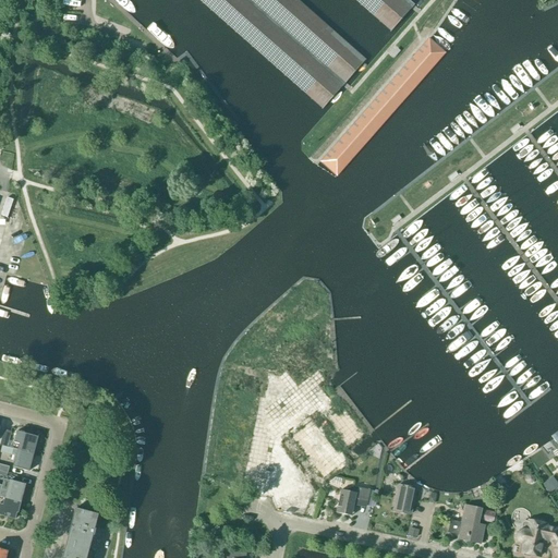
[(198,0),(323,109),(344,85),(365,60),(296,0),(198,0)]
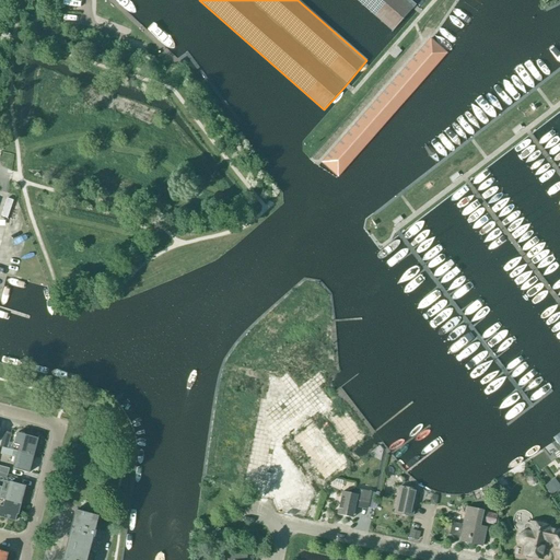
[(357,0),(393,32),(415,7),(417,4),(410,0),(357,0)]
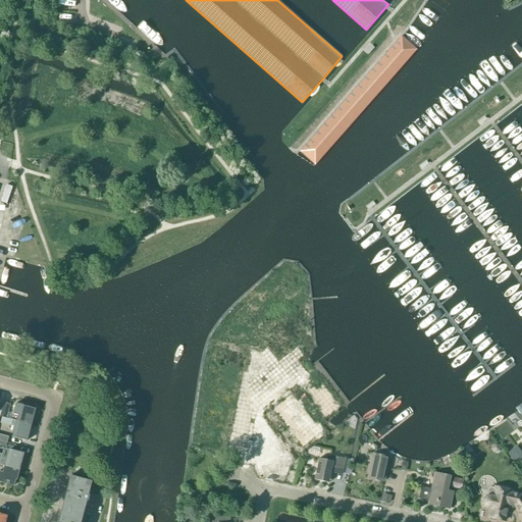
[(315,165),(416,50),(409,43),(401,37),(300,151),(315,165)]
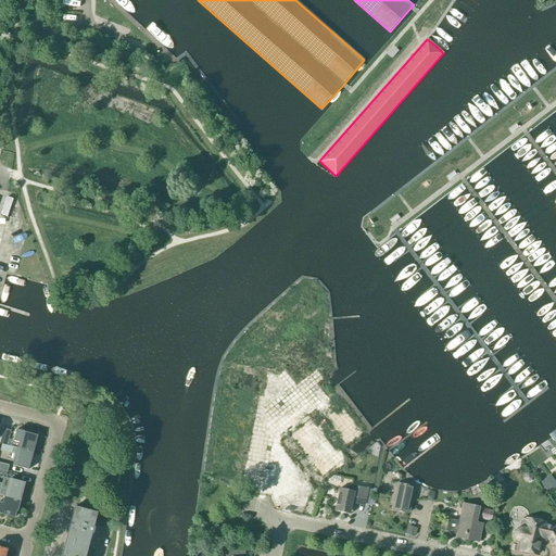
[(301,343),(304,350),(315,343),(312,337),(301,343)]
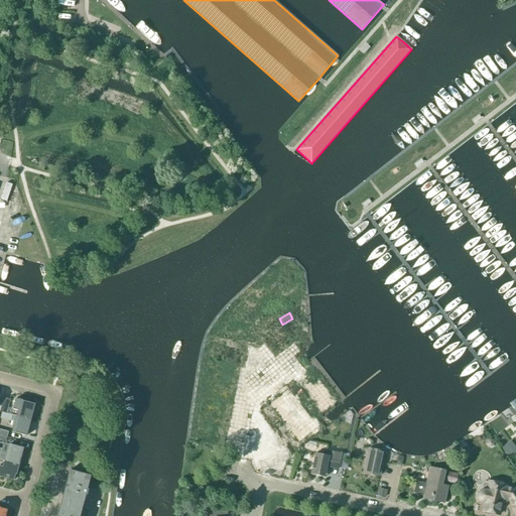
[(252,334),(221,414),(269,433),(300,353),(252,334)]
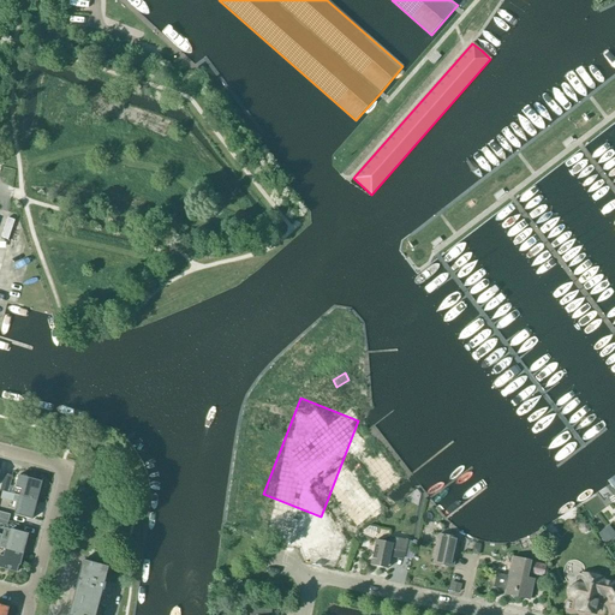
[(7,493),(12,475),(5,473),(0,491),(7,493)]
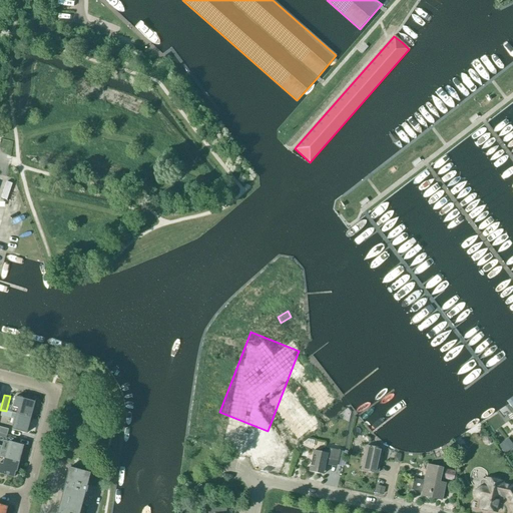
[(16,397),(13,407),(17,408),(16,414),(19,415),(30,418),(35,403),(16,397)]
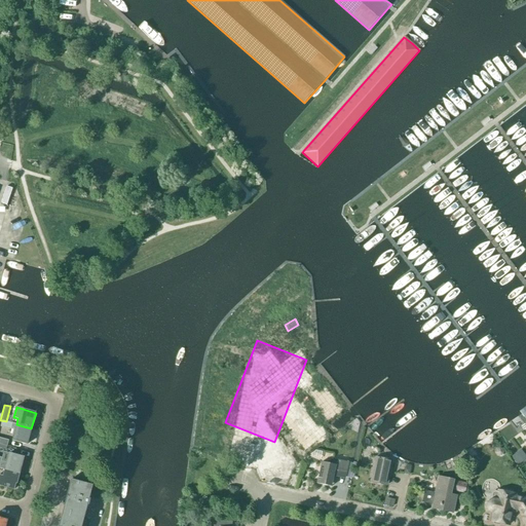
[(20,425),(16,424),(12,423),(10,428),(13,429),(12,436),(14,436),(12,441),(27,445),(31,428),(20,425)]
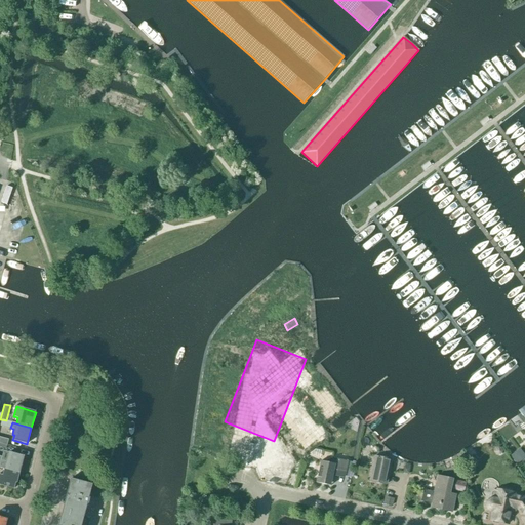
[(0,443),(7,445),(9,436),(0,432),(0,443)]
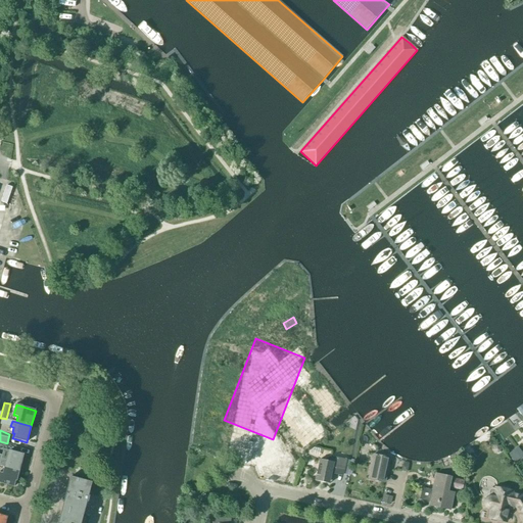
[(0,466),(6,468),(19,471),(24,456),(8,452),(6,461),(2,459),(3,456),(0,455),(0,466)]
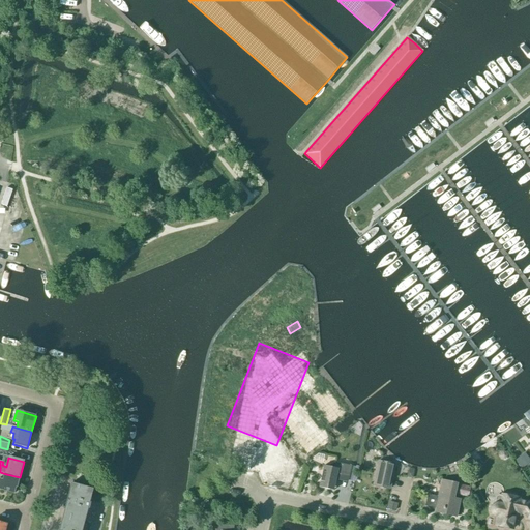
[(390,489),(395,465),(379,462),(374,486),(390,489)]
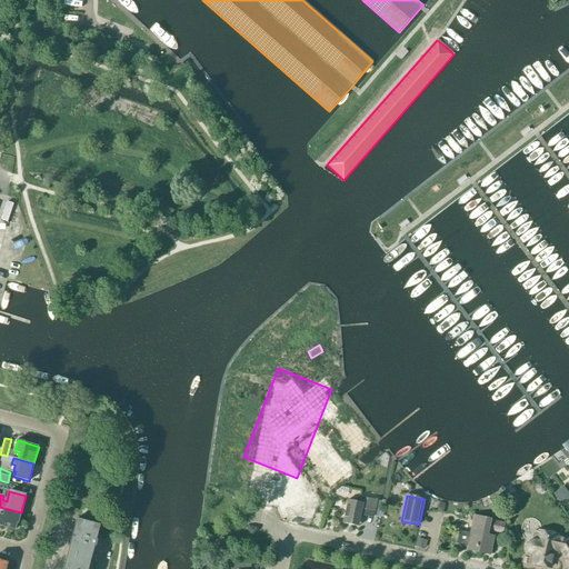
[(348,500),(342,523),(358,527),(360,516),(363,513),(375,516),(378,517),(381,502),(377,502),(378,500),(359,497),(352,501),(348,500)]
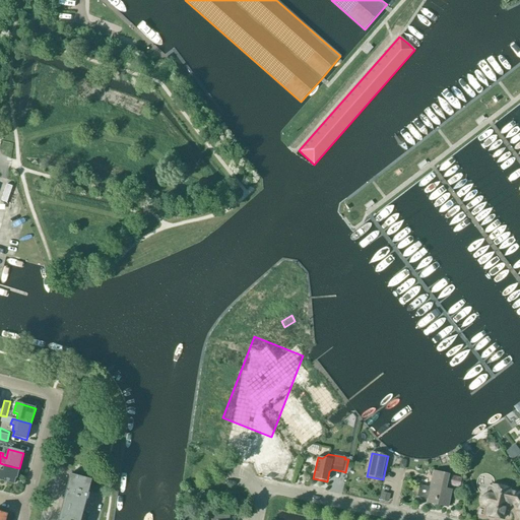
[(16,478),(19,468),(6,465),(4,472),(0,470),(0,480),(14,484),(15,478),(16,478)]
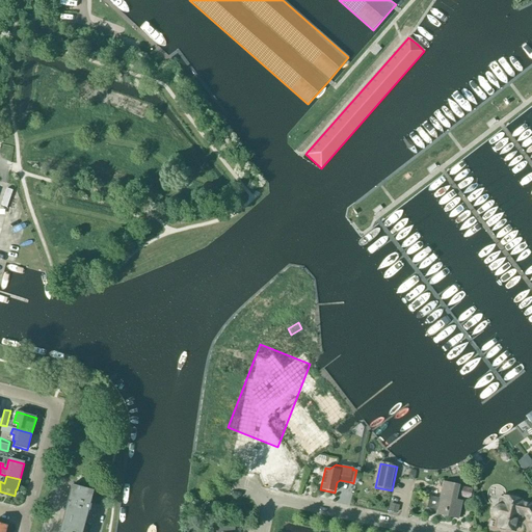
[(454,500),(457,485),(444,482),(440,498),(429,496),(426,508),(437,510),(436,514),(458,519),(462,502),(454,500)]
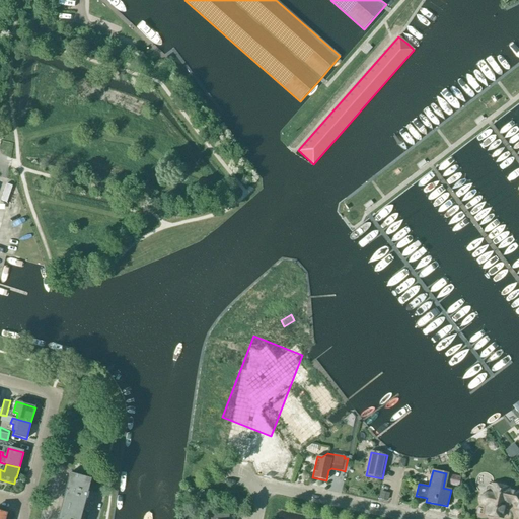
[(62,506),(83,511),(86,499),(87,499),(89,493),(88,493),(91,479),(70,473),(62,506)]
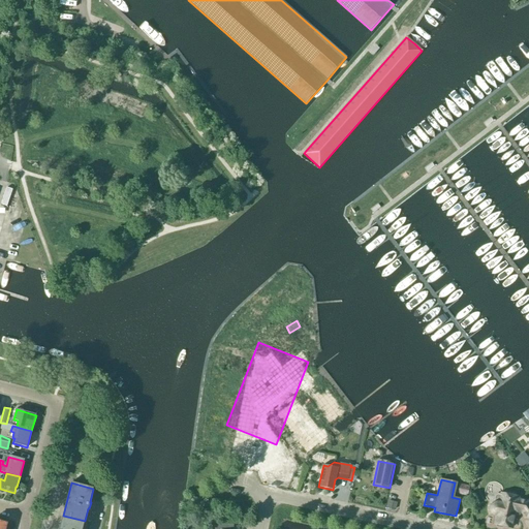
[(460,494),(469,494),(469,485),(460,485),(460,494)]
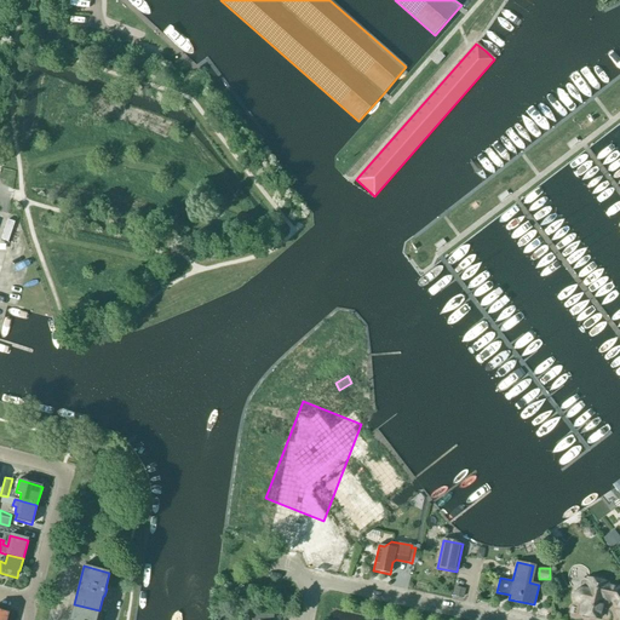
[(603,583),(603,580),(593,578),(592,580),(587,579),(585,590),(584,590),(583,590),(581,590),(580,590),(579,590),(578,591),(577,592),(575,593),(575,595),(575,596),(575,597),(575,598),(575,600),(577,601),(577,602),(578,602),(579,603),(580,604),(583,604),(580,614),(581,615),(583,618),(589,619),(591,616),(600,619),(603,604),(604,604),(607,604),(608,602),(609,601),(609,600),(612,601),(618,609),(616,610),(619,616),(619,589),(607,586),(608,584),(603,583)]
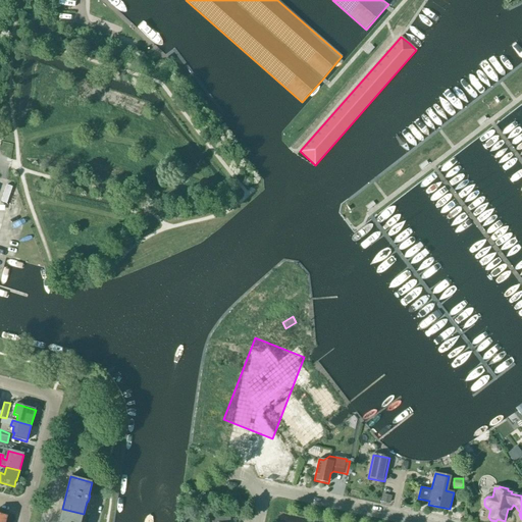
[(390,503),(392,497),(382,493),(380,501),(390,503)]
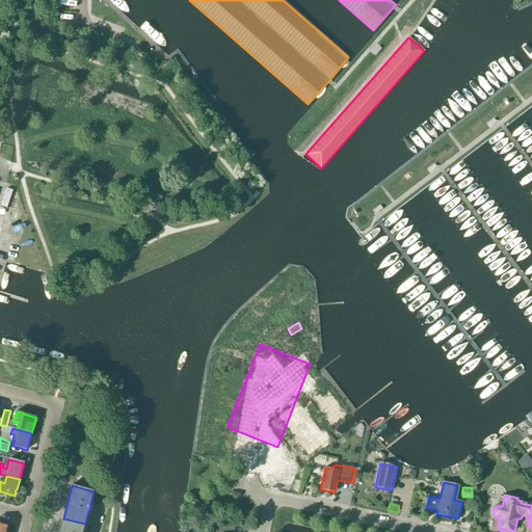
[(82,531),(85,524),(63,519),(59,531),(82,531)]
